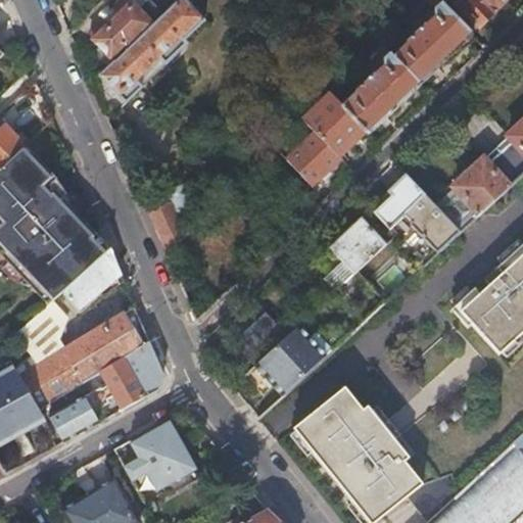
[(125,0),(89,35),(115,62),(153,27),(128,0),(125,0)]
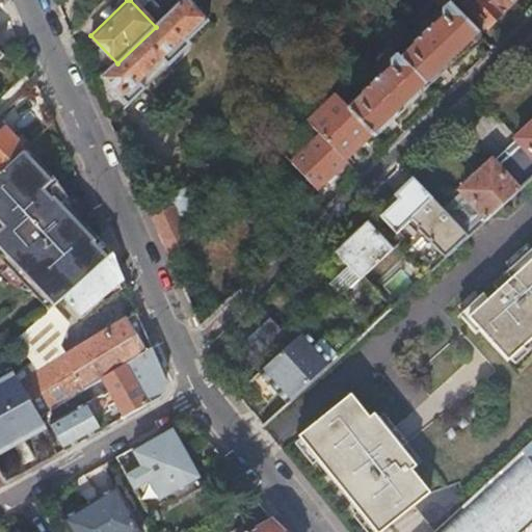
[(117,63),(103,78),(128,106),(145,89),(138,81),(162,58),(169,65),(191,45),(187,42),(209,21),(188,0),(184,0),(156,27),(117,63)]
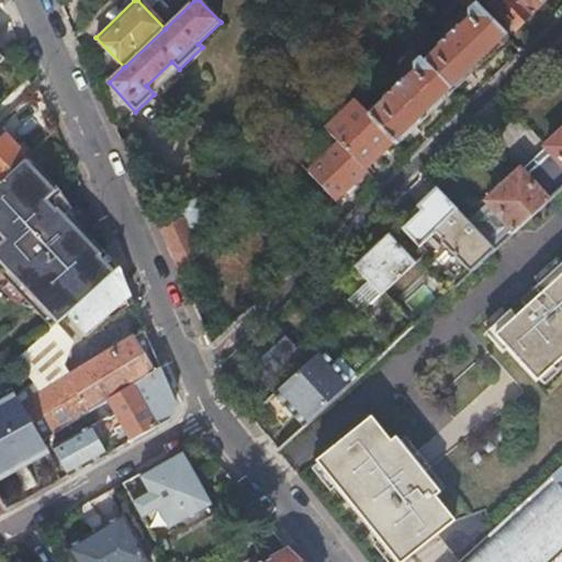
[(453,91),(508,38),(470,0),(459,0),(470,10),(468,12),(470,17),(460,25),(459,24),(438,45),(439,46),(424,60),(453,91)]
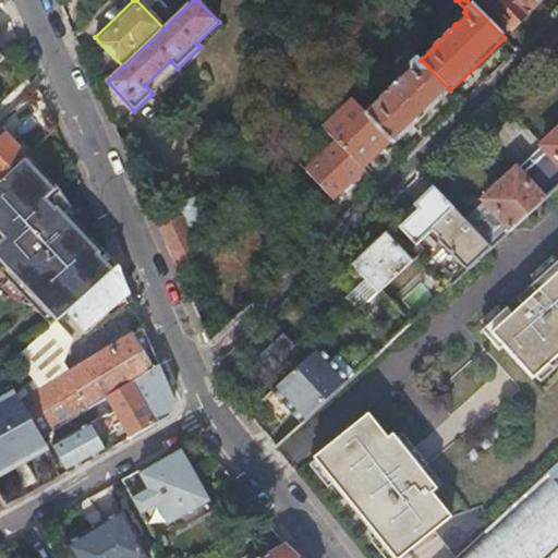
[(525,14),(538,1),(537,0),(493,0),(489,3),(512,28),(526,15),(525,14)]
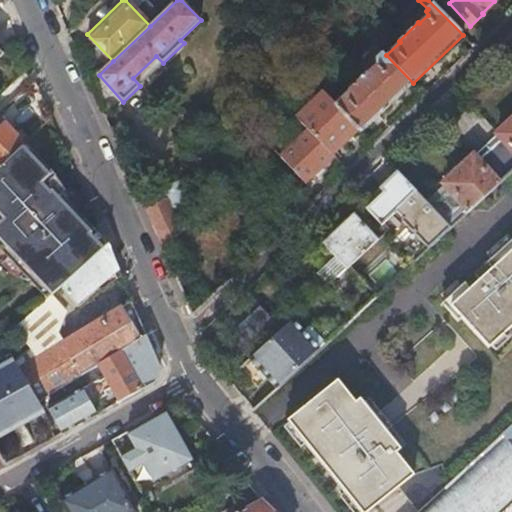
[(399,18),(398,19),(374,43),(380,49),(405,24),(399,18)]
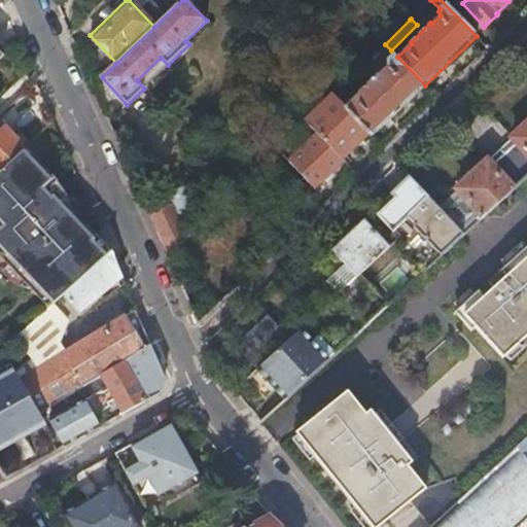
[(526,34),(515,46),(526,58),(526,56),(526,34)]
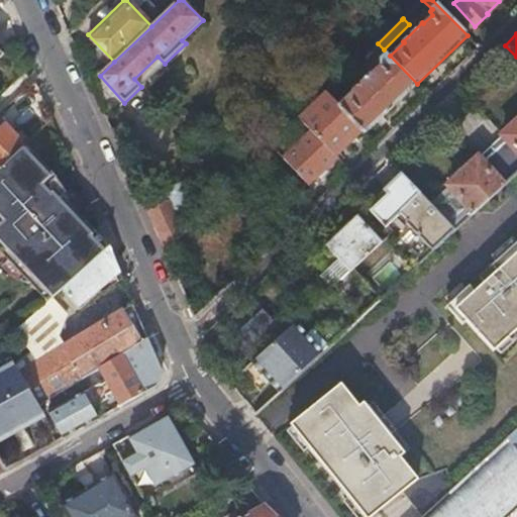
[(366,133),(417,84),(390,56),(384,49),(378,43),(373,48),(382,58),(380,60),(380,66),(371,75),(369,74),(350,91),(351,93),(339,105),(363,129),(366,133)]
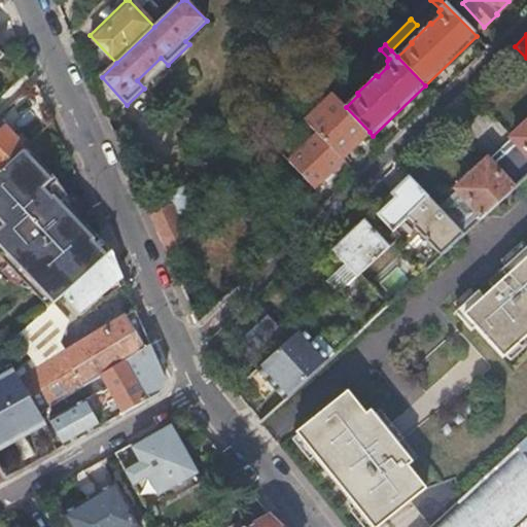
[(137,80),(144,89),(168,65),(161,58),(137,80)]
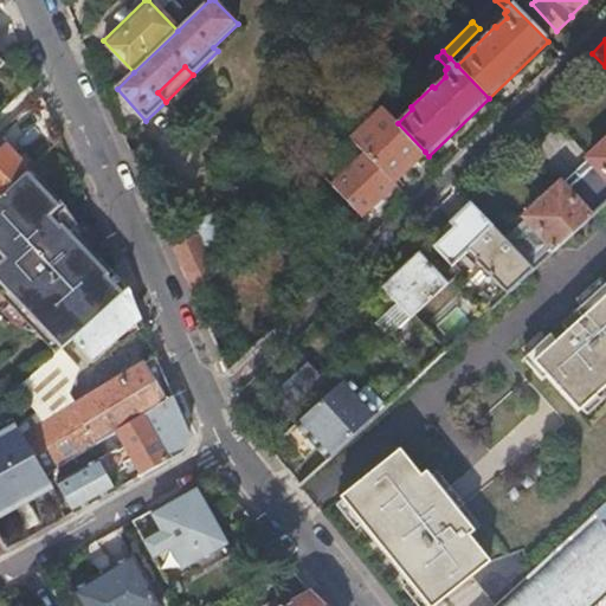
[(420,85),(414,79),(384,109),(389,116),(420,85)]
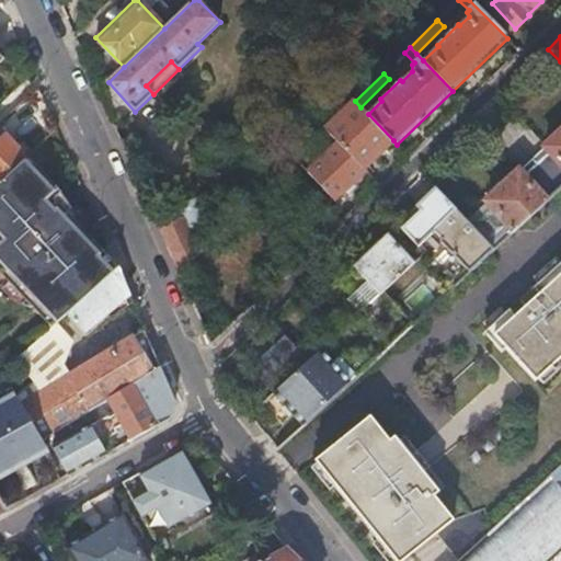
[(393,140),(368,114),(361,107),(355,101),(327,128),(340,141),(365,168),(393,140)]
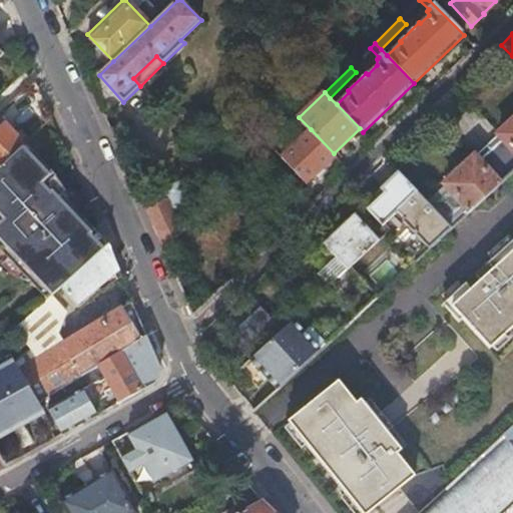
[(0,115),(0,167),(26,143),(0,115)]
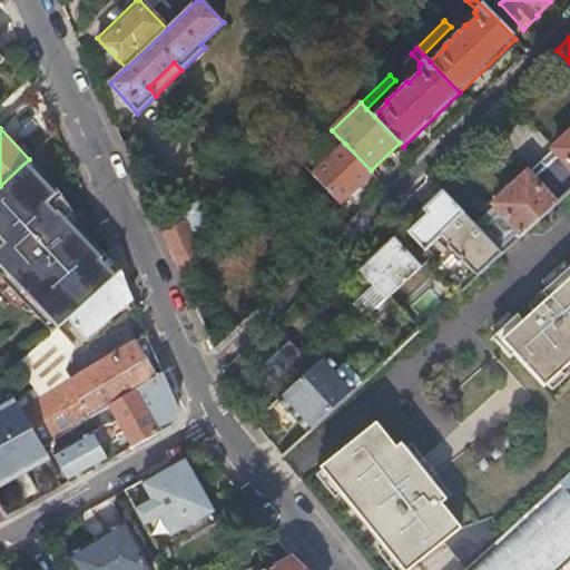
[(559,154),(546,167),(568,190),(569,187),(569,134),(554,149),(559,154)]
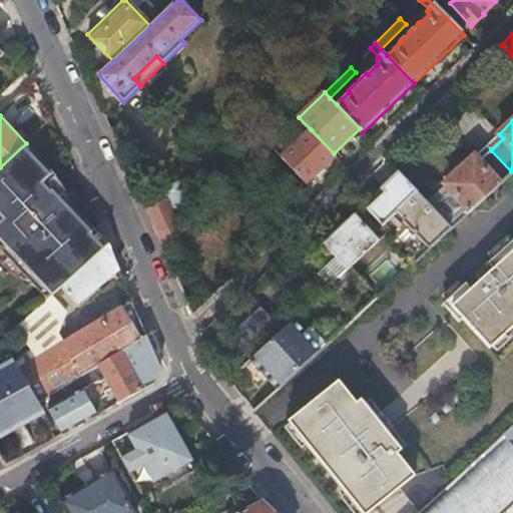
[(282,156),(306,183),(335,155),(334,153),(311,129),(282,156)]
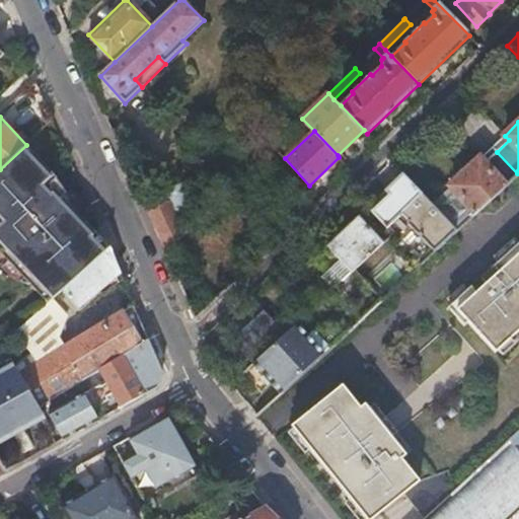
[(49,169),(26,145),(0,169),(0,251),(21,275),(31,287),(49,304),(52,301),(62,292),(110,248),(80,218),(72,205),(50,184),(57,177),(49,169)]
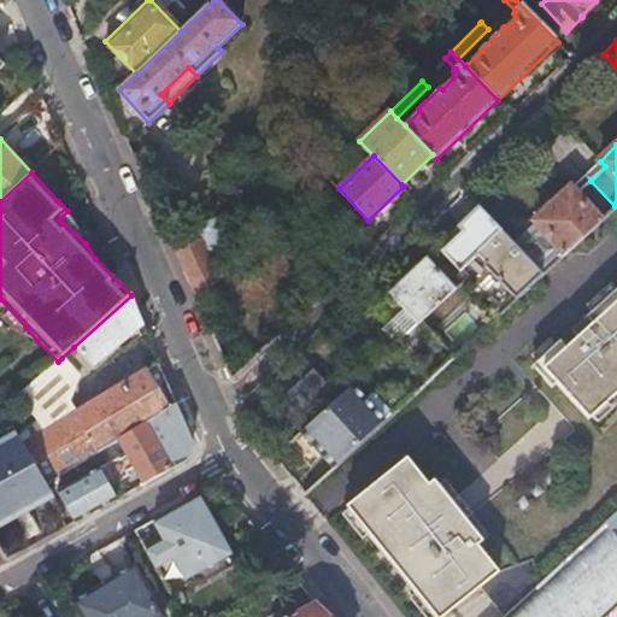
[(591,181),(586,175),(535,221),(538,223),(532,229),(558,258),(615,206),(591,181)]
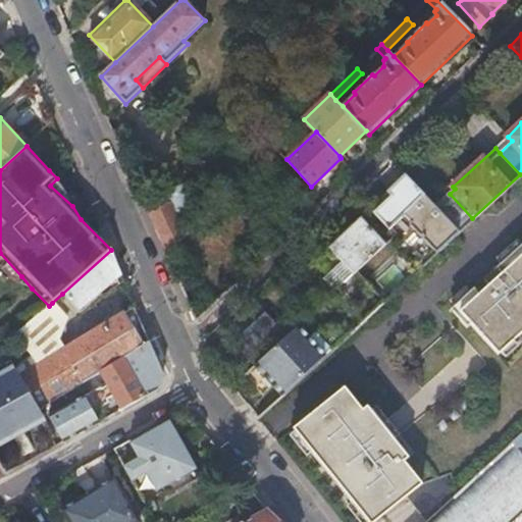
[(434,253),(458,231),(450,222),(430,202),(405,174),(386,192),(390,196),(372,213),(386,228),(402,214),(410,222),(408,223),(434,253)]
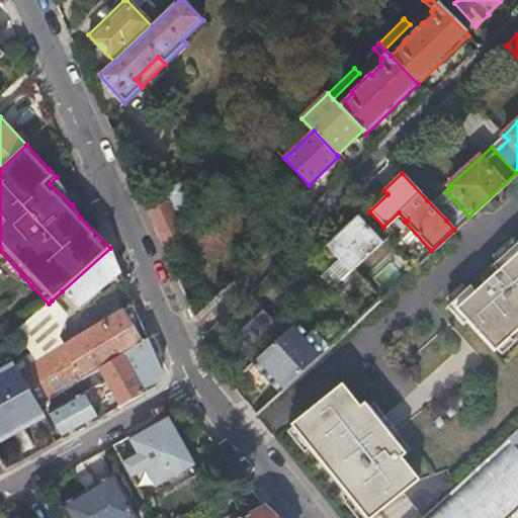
[(67,191),(57,177),(50,184),(72,204),(67,191)]
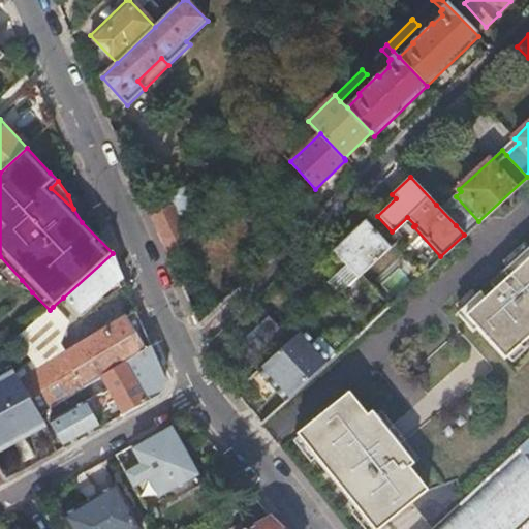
[(168,193),(147,206),(169,257),(189,239),(168,193)]
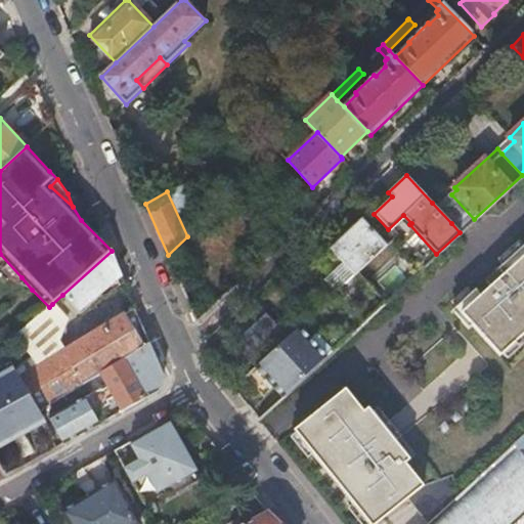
[(451,223),(460,232),(468,225),(459,216),(451,223)]
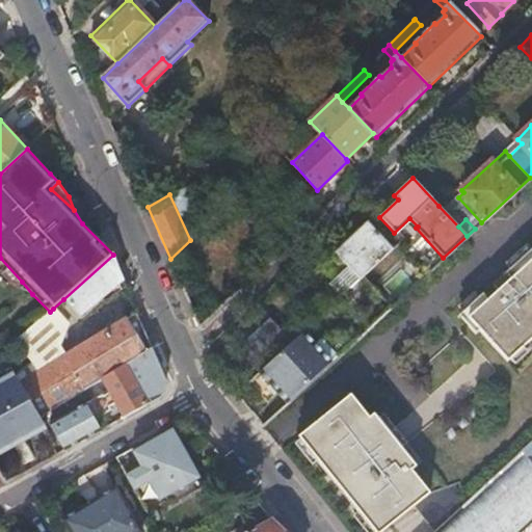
[(337,255),(358,278),(367,271),(391,249),(366,222),(335,253),(337,255)]
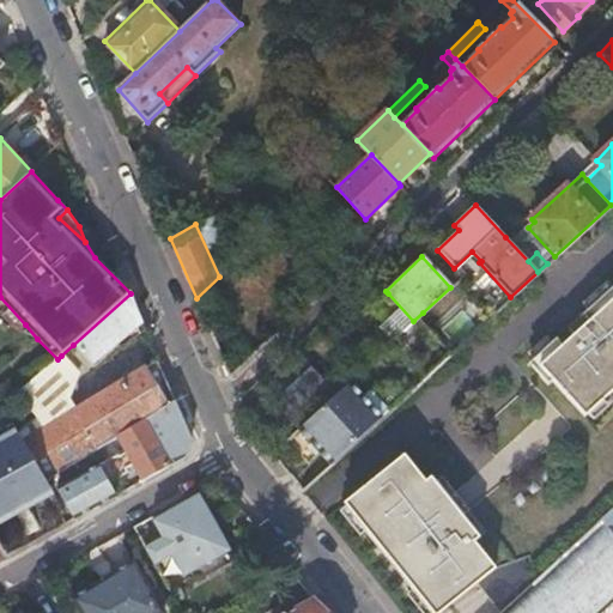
[(589,308),(612,286),(612,285),(607,279),(583,301),(589,308)]
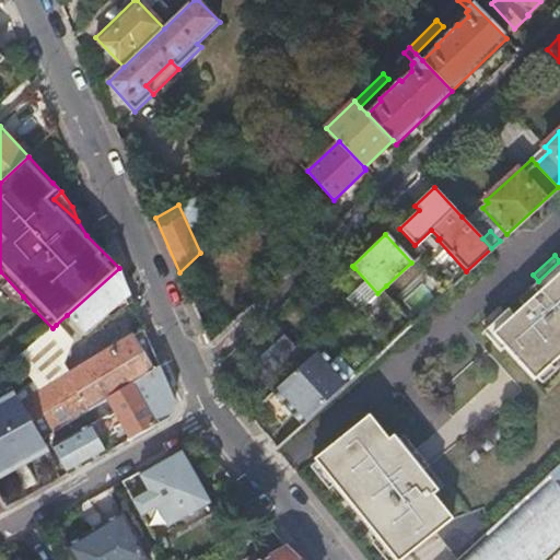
[(559,261),(538,281),(521,296),(526,303),(515,312),(510,306),(505,311),(488,326),(485,329),(501,348),(505,345),(535,377),(539,375),(552,362),(559,356),(559,261)]
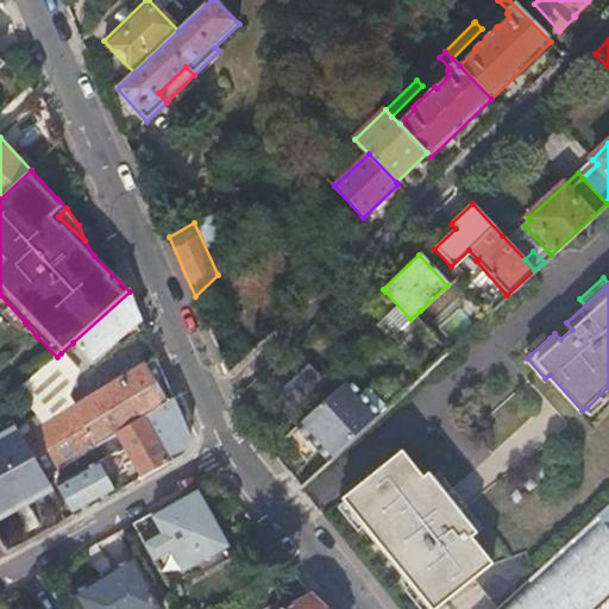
[(142,319),(130,292),(73,343),(81,352),(92,364),(140,321),(142,319)]
